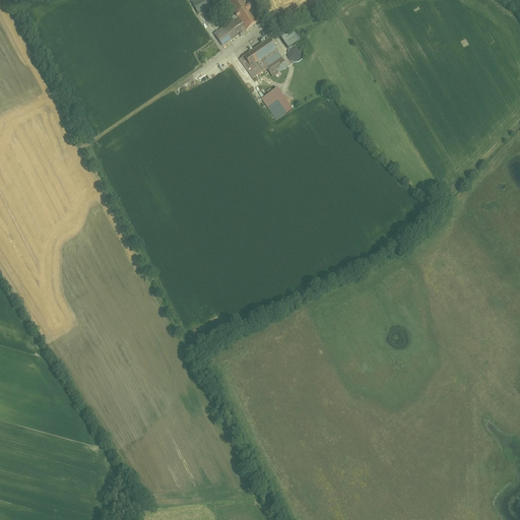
[(190,0),(199,14),(224,0),(190,0)]
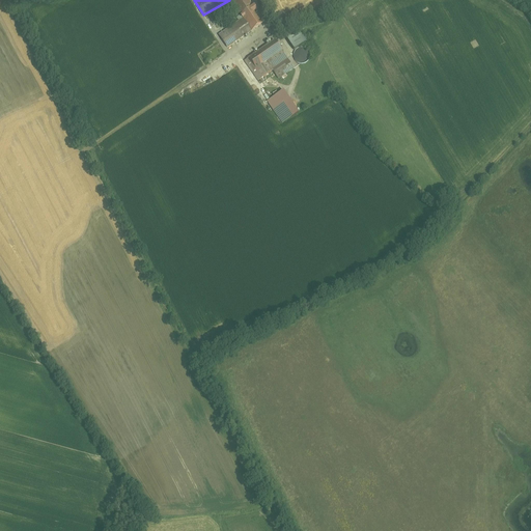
[(254,11),(246,0),(236,0),(232,3),(244,19),(254,11)]
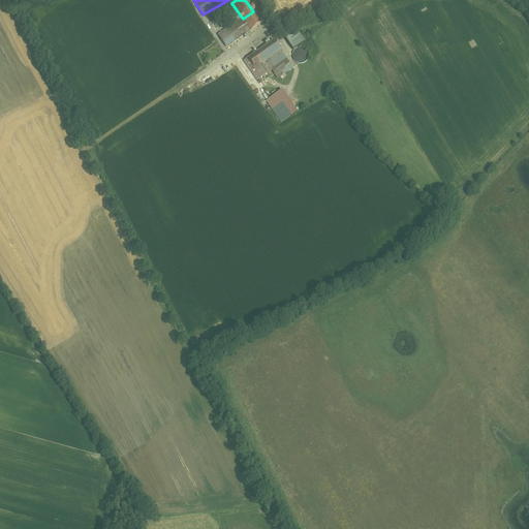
[(243,19),(219,35),(227,48),(261,23),(253,11),(243,19)]
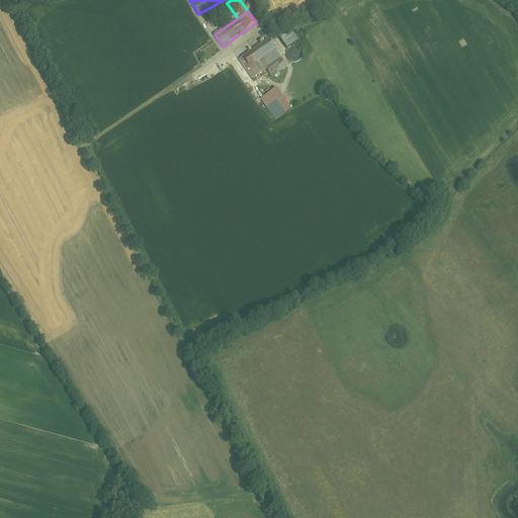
[(289,27),(278,35),(287,49),(298,40),(289,27)]
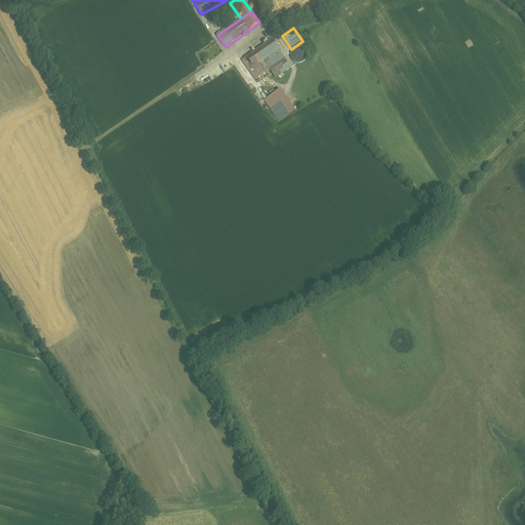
[(290,68),(272,40),(242,61),(255,80),(270,70),(276,78),(290,68)]
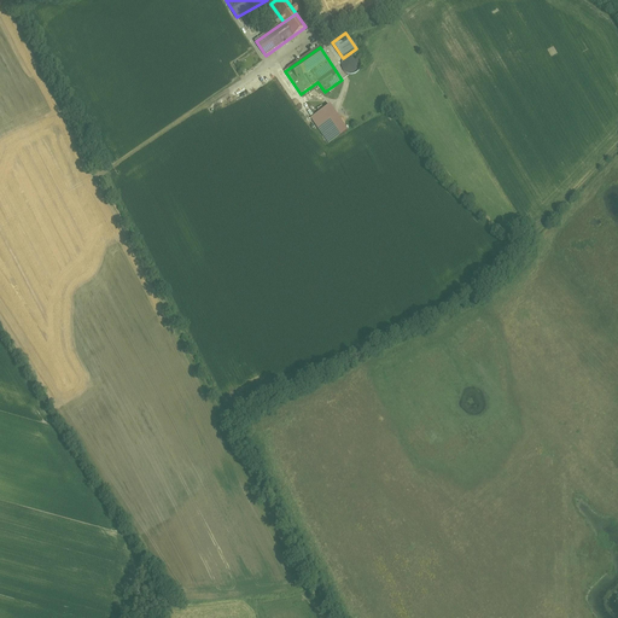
[(353,57),(351,56),(350,57),(348,57),(347,57),(345,58),(345,59),(344,60),(343,62),(343,63),(343,64),(343,65),(343,66),(343,68),(343,69),(344,70),(344,71),(345,73),(347,73),(348,74),(349,74),(350,74),(351,74),(354,74),(355,74),(356,73),(357,71),(359,71),(360,70),(360,69),(360,68),(361,66),(361,65),(361,64),(360,63),(360,62),(360,60),(359,59),(357,58),(356,57),(355,57),(354,57),(353,57)]
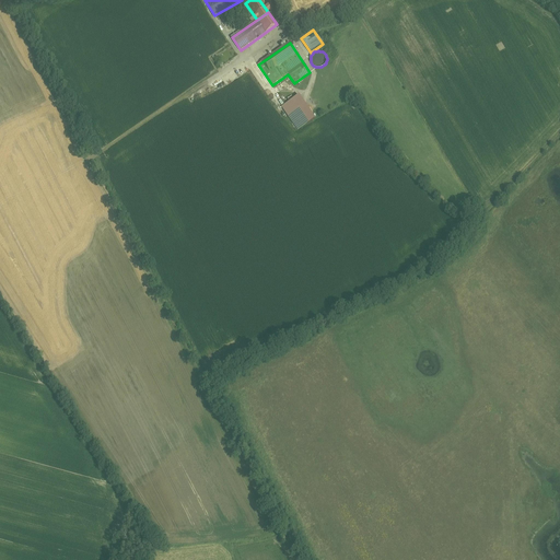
[(298,111),(289,116),(298,130),(307,124),(298,111)]
